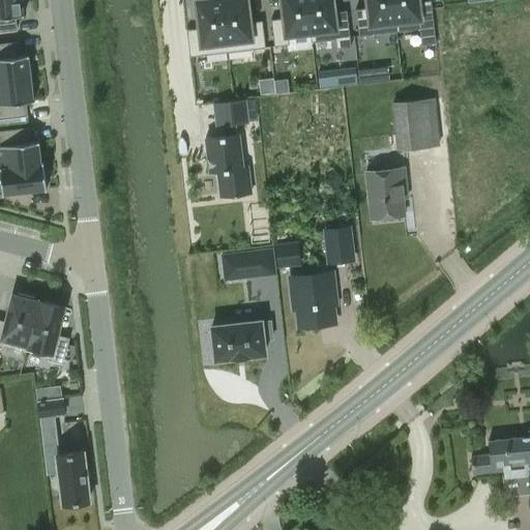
[(0,0),(0,31),(17,29),(15,16),(24,15),(24,13),(22,13),(20,0),(0,0)]
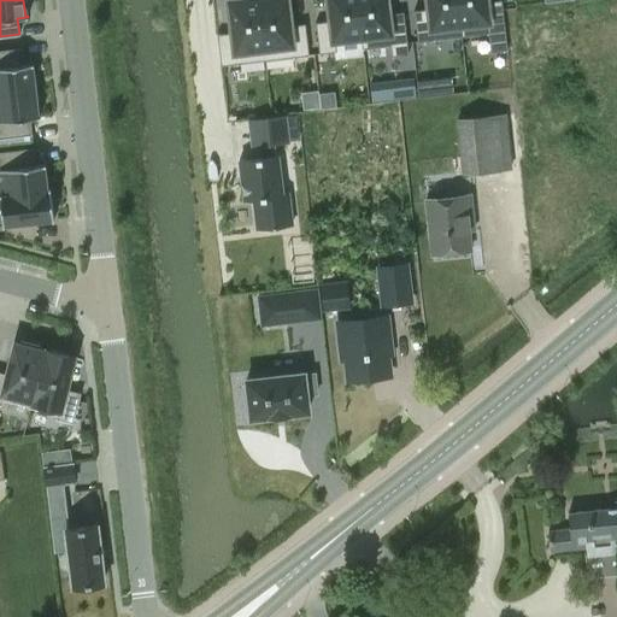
[(228,0),(231,33),(217,34),(221,65),(264,60),(257,0),(230,0),(228,0)]
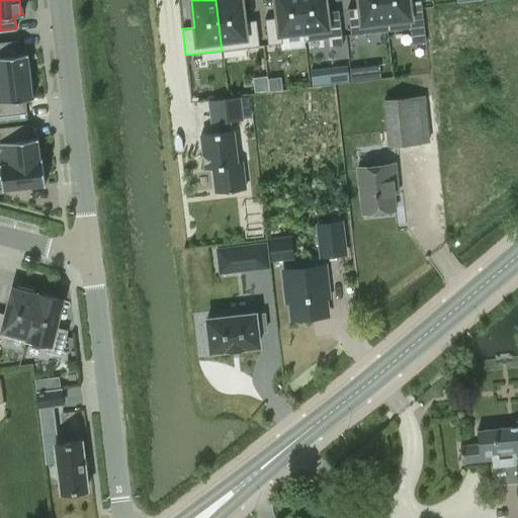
[(216,0),(222,51),(259,47),(256,20),(244,21),(241,0),(216,0)]
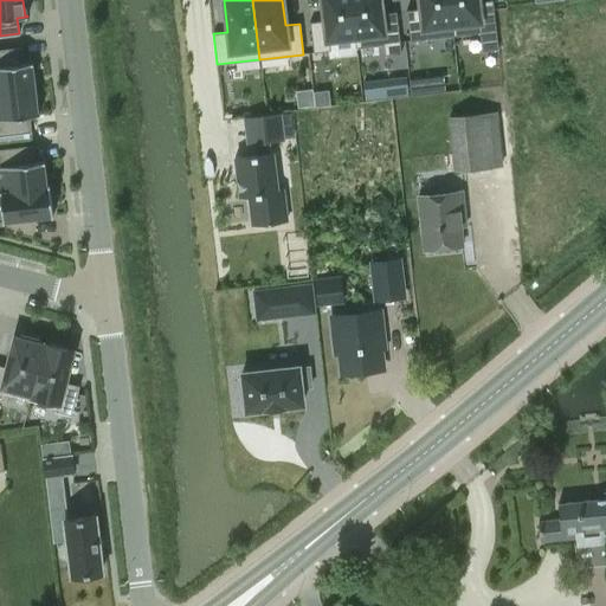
[(322,0),(324,20),(310,23),(314,52),(328,51),(327,38),(354,34),(350,0),(322,0)]
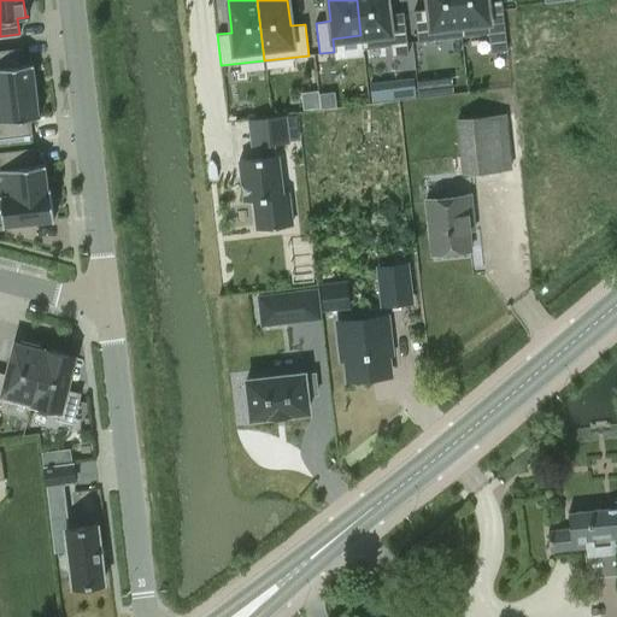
[(357,0),(360,35),(363,48),(391,45),(392,56),(407,53),(403,12),(388,13),(386,0),(357,0)]
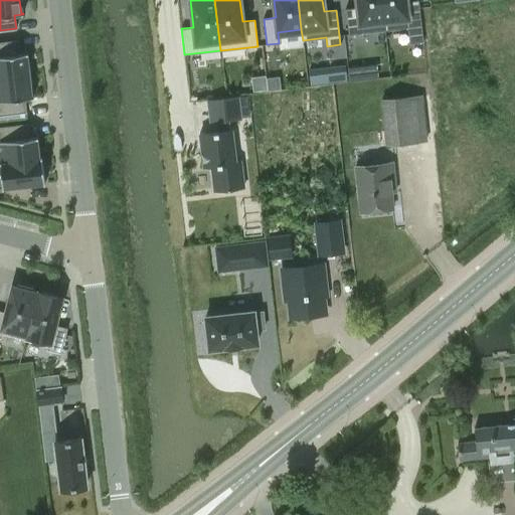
[(384,30),(380,0),(356,0),(358,7),(345,9),(348,35),(384,30)]
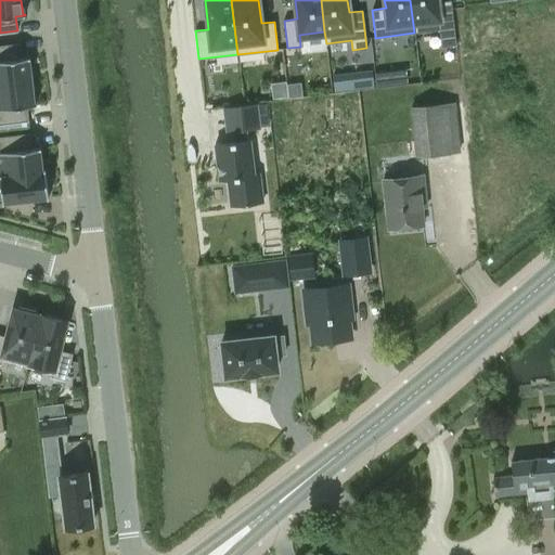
[(410,0),(414,33),(439,30),(441,47),(456,46),(451,0),(438,2),(437,0),(410,0)]
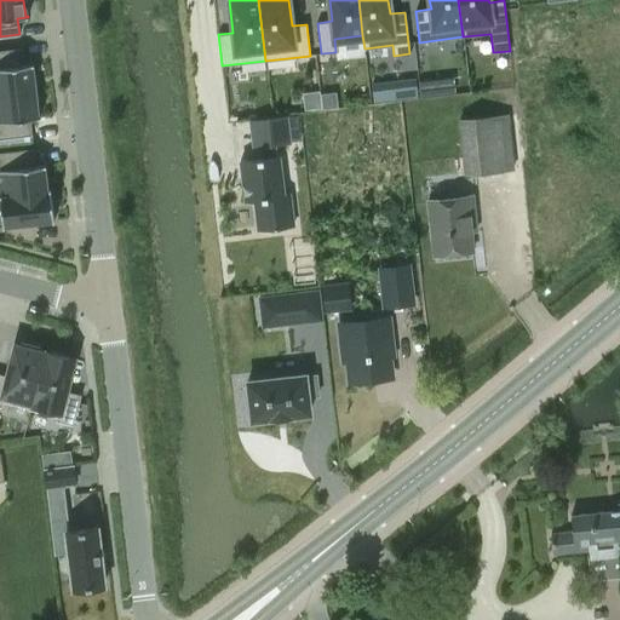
[(0,95),(35,91),(32,65),(34,65),(33,63),(23,64),(21,49),(0,51),(0,95)]
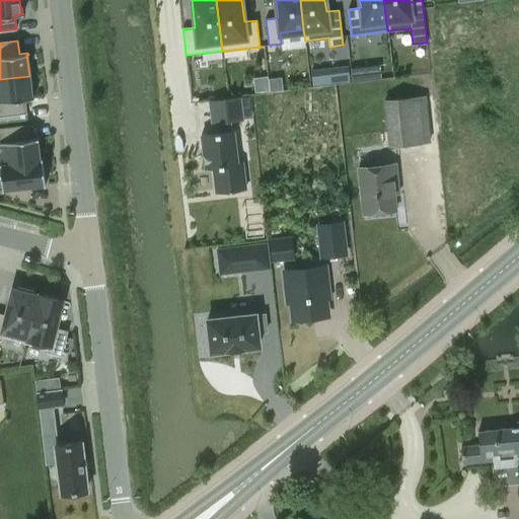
[(364,79),(362,67),(350,68),(352,80),(364,79)]
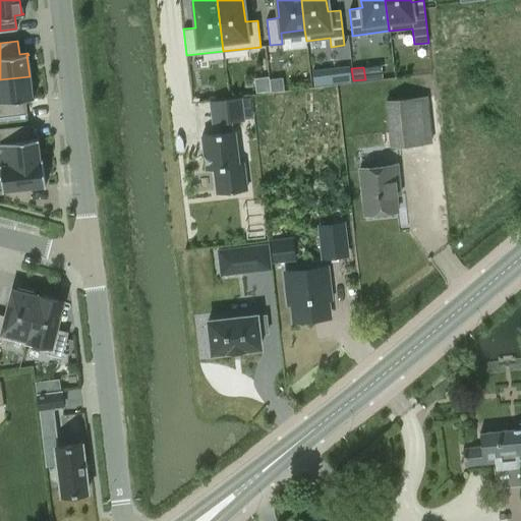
[(351,80),(350,68),(338,70),(339,82),(351,80)]
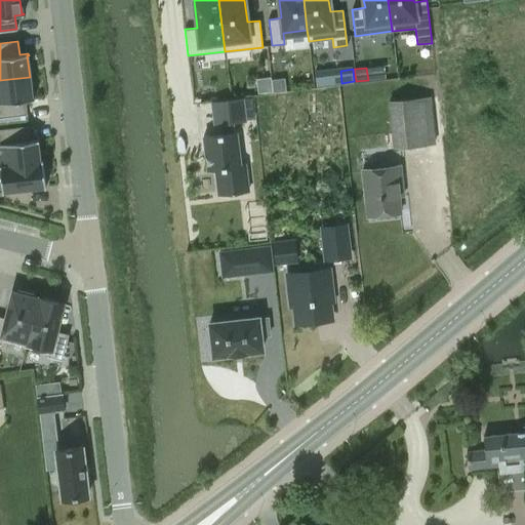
[(315,86),(327,84),(326,72),(314,74),(315,86)]
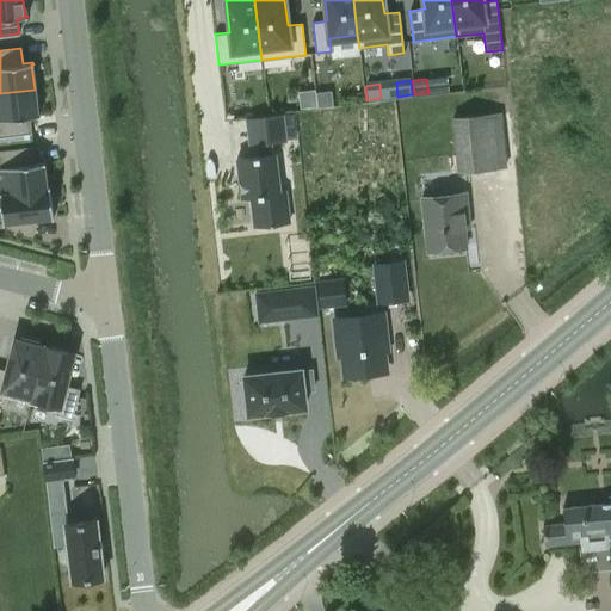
[(0,93),(0,136),(31,133),(29,117),(39,116),(39,115),(37,115),(35,90),(0,93)]
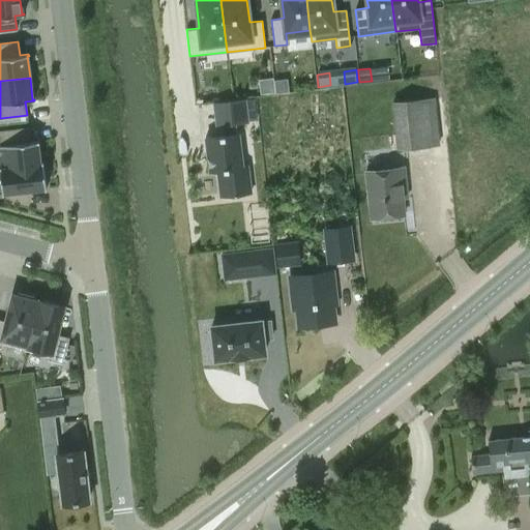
[(274,82),(273,78),(259,79),(261,93),(275,92),(274,82)]
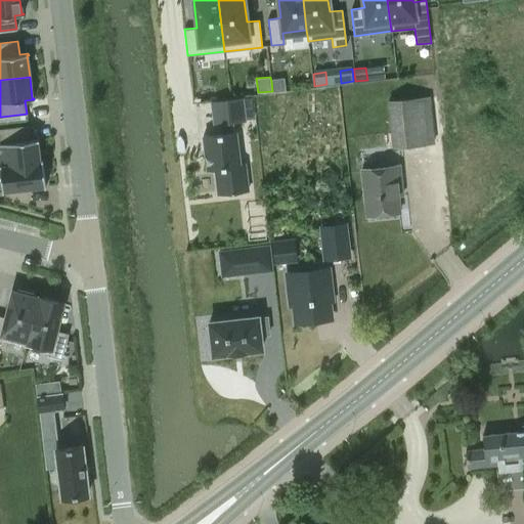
[(285,79),(271,81),(272,91),(272,93),(286,92),(285,79)]
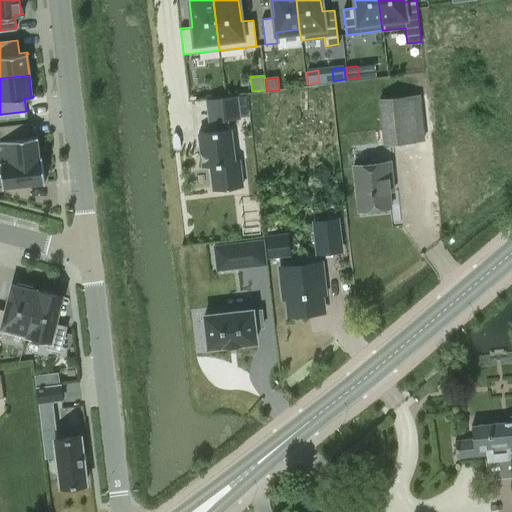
[(378,99),(382,144),(424,140),(419,94),(378,99)]
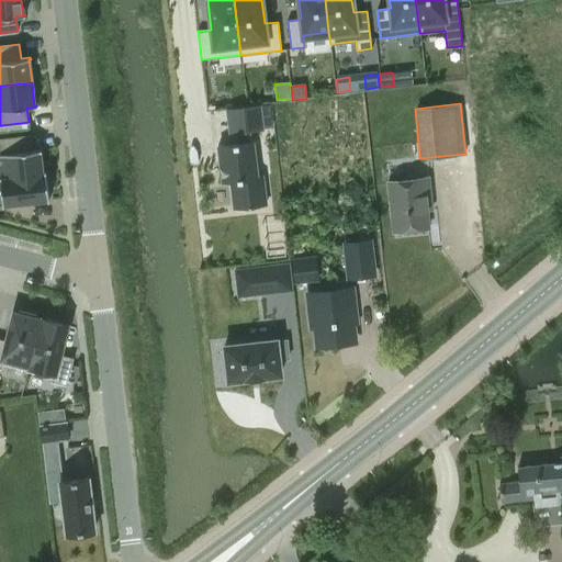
[(235,143),(218,145),(223,182),(232,181),(235,209),(266,205),(262,175),(257,176),(253,141),(251,141),(250,132),(262,130),(259,104),(226,109),(229,134),(234,133),(235,143)]
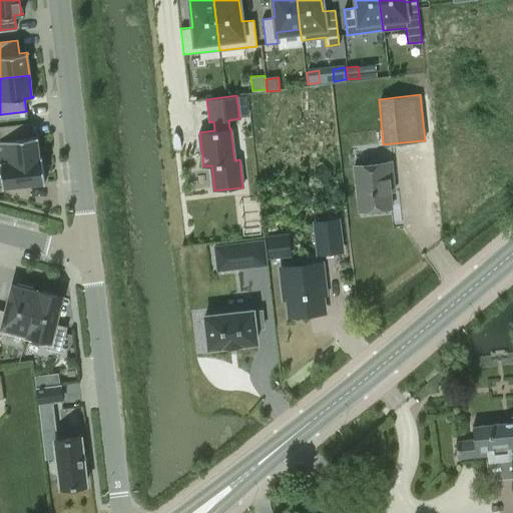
[(39,158),(36,138),(38,137),(37,136),(29,137),(27,123),(0,126),(0,162),(8,162),(39,158)]
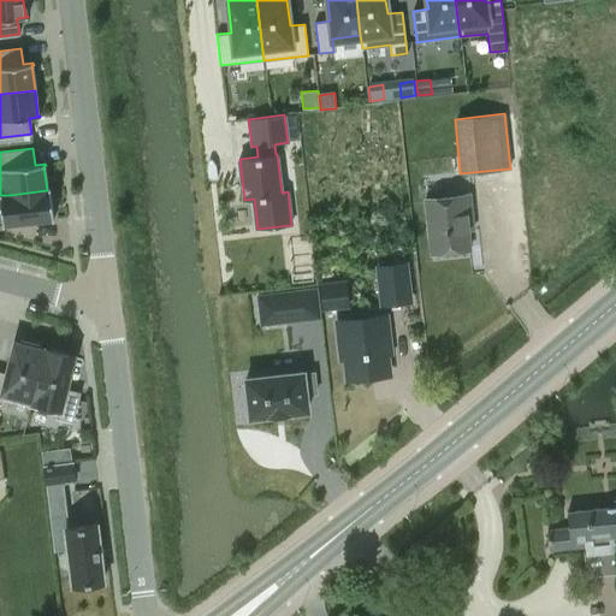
[(48,189),(47,190),(10,195),(0,195),(0,202),(3,226),(5,226),(5,224),(52,219),(52,220),(54,220),(49,188),(48,188),(48,189)]
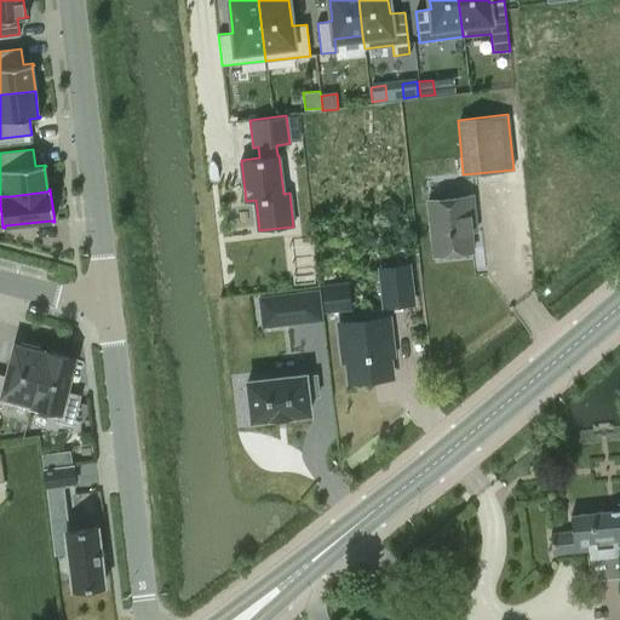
[(472,196),(426,200),(432,254),(472,251),(469,217),(474,217),(472,196)]
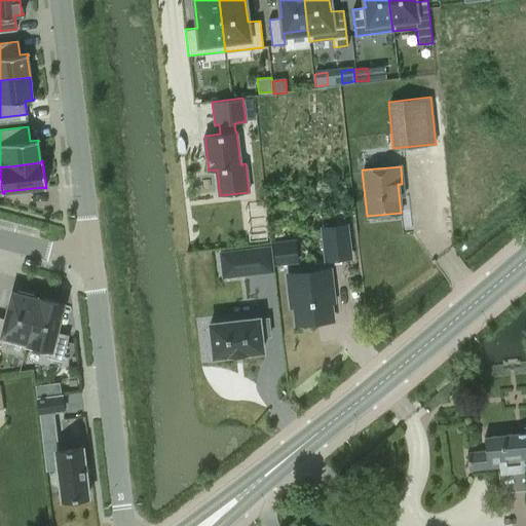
[(346,225),(323,227),(327,260),(349,258),(346,225)]
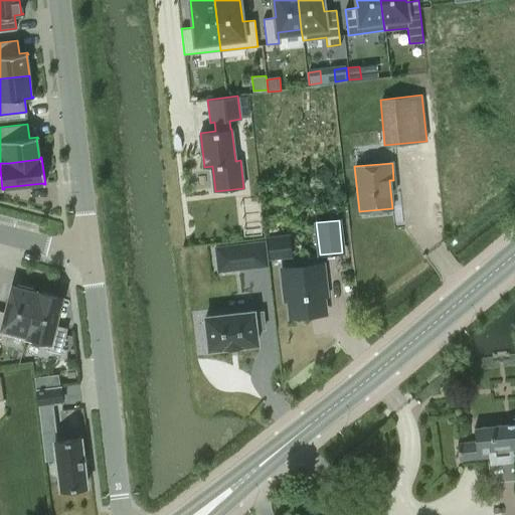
[(278,237),(268,238),(270,259),(281,258),(278,237)]
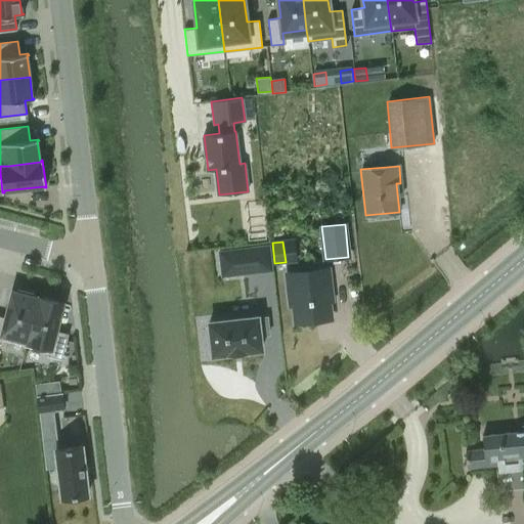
[(245,249),(231,250),(234,274),(247,273),(245,249)]
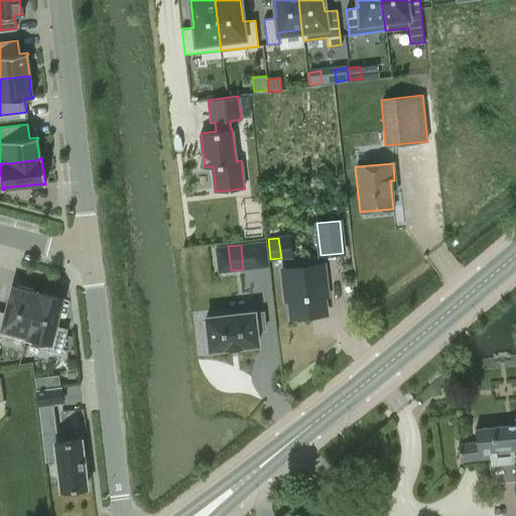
[(323,265),(283,270),(286,301),(290,300),(292,317),(325,313),(321,286),(326,285),(323,265)]
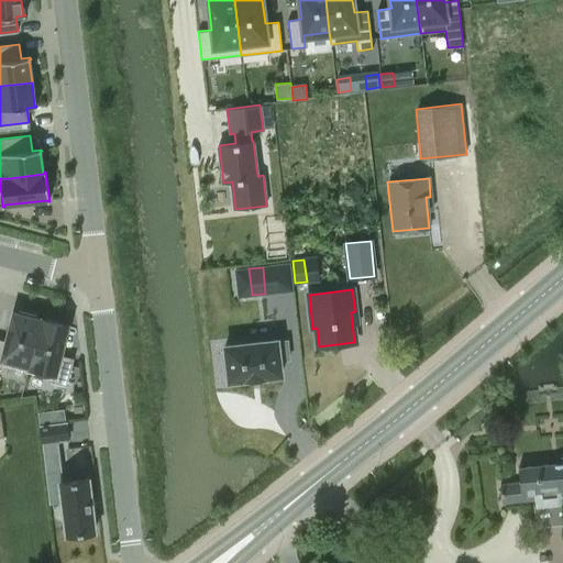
[(0,339),(0,368),(1,370),(2,364),(26,371),(26,372),(28,372),(31,359),(41,320),(36,319),(36,316),(19,311),(18,313),(13,312),(7,341),(0,339)]
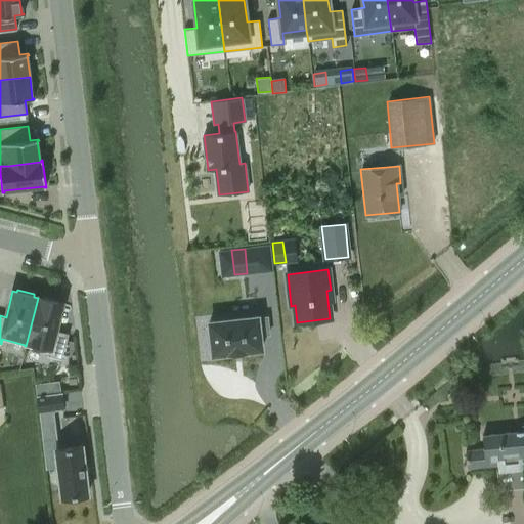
[(29,334),(26,346),(48,352),(47,355),(61,359),(69,334),(55,331),(62,303),(40,297),(39,298),(38,298),(29,334)]
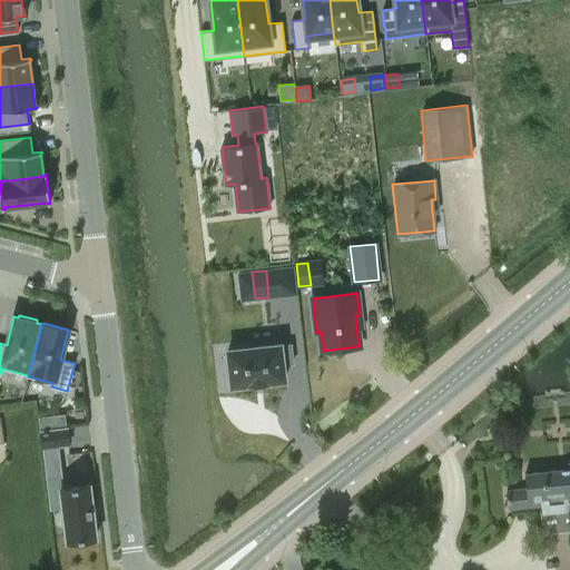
[(229,367),(226,369),(227,382),(231,382),(232,384),(232,386),(233,386),(249,384),(267,382),(283,380),(283,381),(285,380),(285,379),(283,364),(293,363),(291,345),(281,346),(281,344),(279,344),(279,345),(229,351),(227,351),(227,352),(228,352),(229,367)]
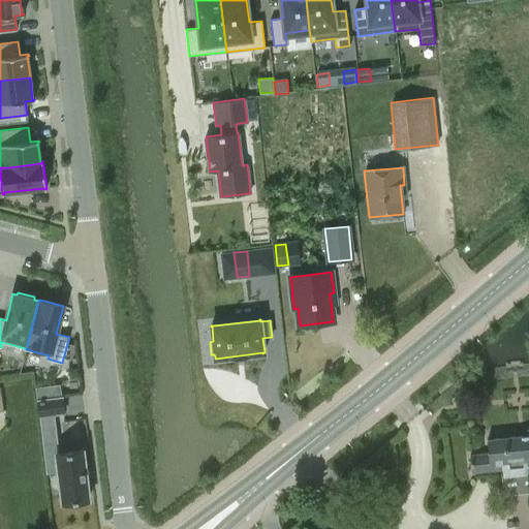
[(62,396),(37,399),(39,415),(64,412),(62,396)]
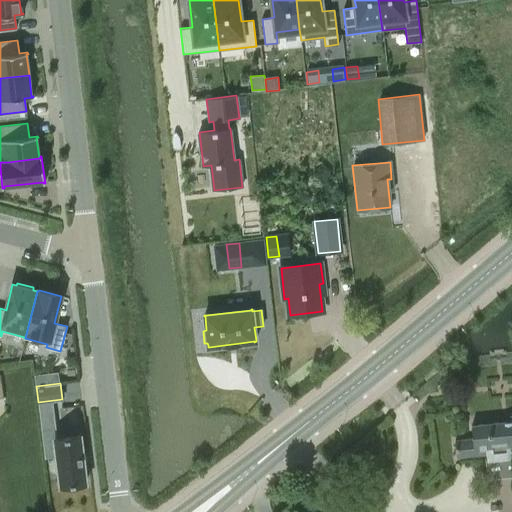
[(472,439),(454,441),(456,457),(485,454),(486,463),(511,459),(511,415),(508,416),(509,421),(470,426),(472,439)]
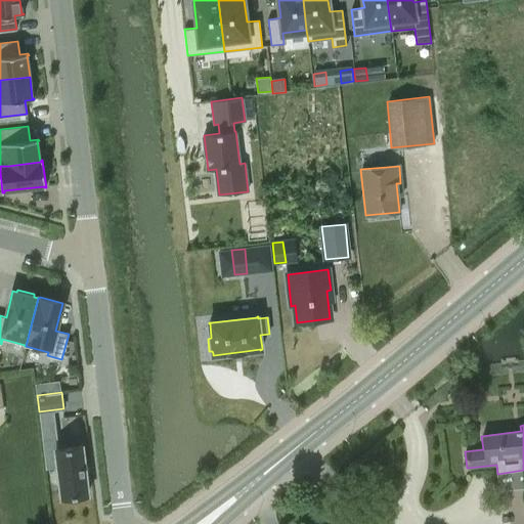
[(55,436),(42,438),(45,467),(57,466),(61,497),(88,494),(86,477),(86,476),(85,464),(84,464),(82,445),(68,447),(57,448),(55,436)]
